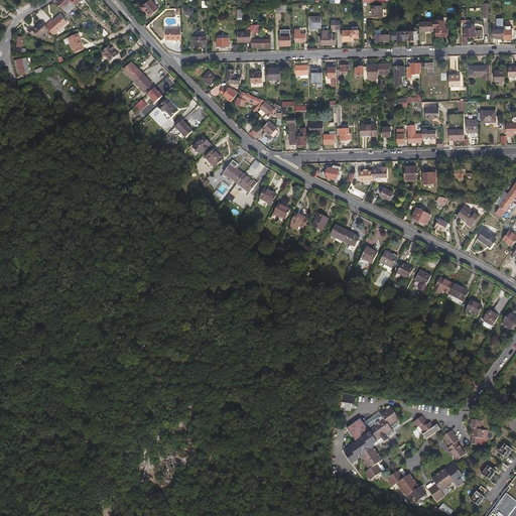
[(73,8),(74,7),(67,0),(60,0),(57,4),(67,13),(71,10),(72,11),(74,9),(73,8)]
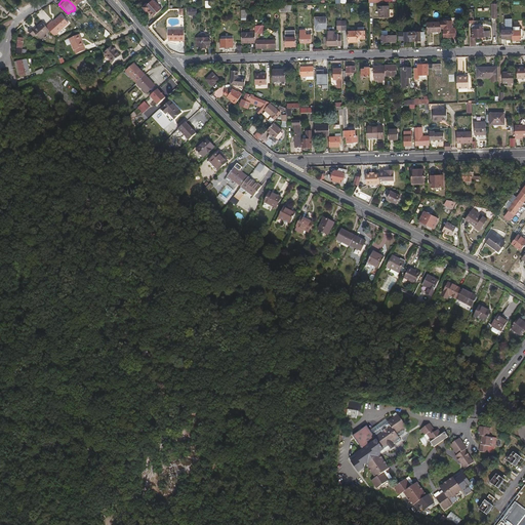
[(153,15),(161,7),(153,0),(151,0),(150,0),(149,0),(148,2),(148,3),(147,4),(146,3),(142,7),(146,11),(147,10),(153,15)]
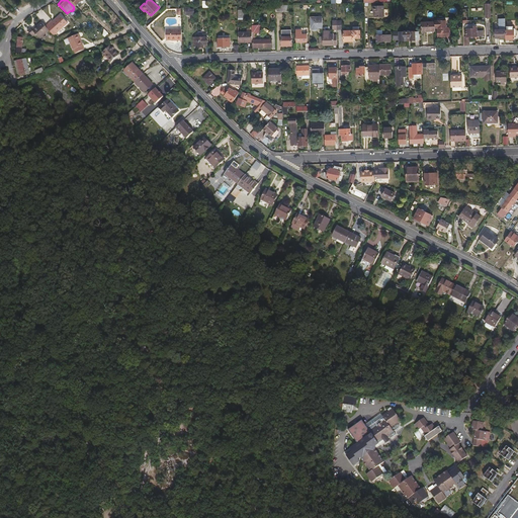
[(373,17),(384,17),(383,6),(372,6),(372,11),(373,11),(373,17)]
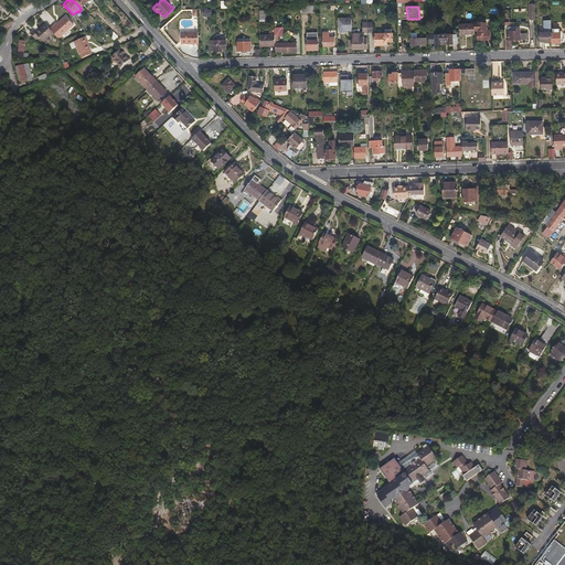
[(57,34),(70,23),(62,14),(54,21),(53,20),(50,23),(57,34)]
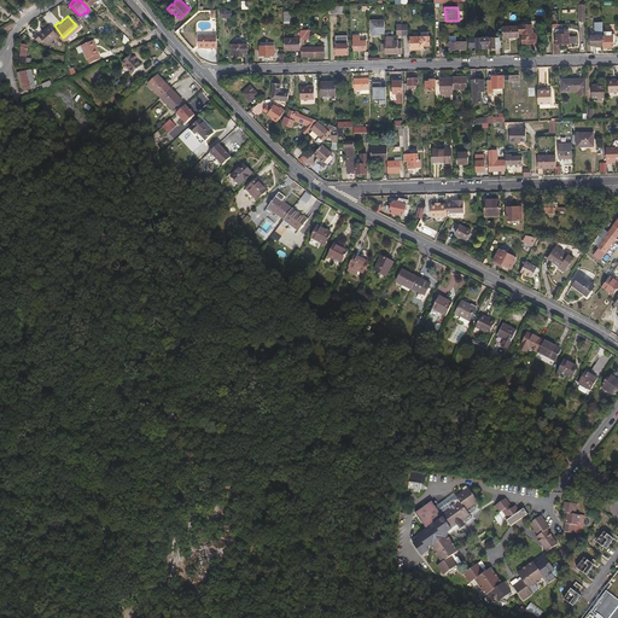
[(377,35),(384,35),(384,22),(371,22),(372,35),(373,36),(377,36),(377,35)]
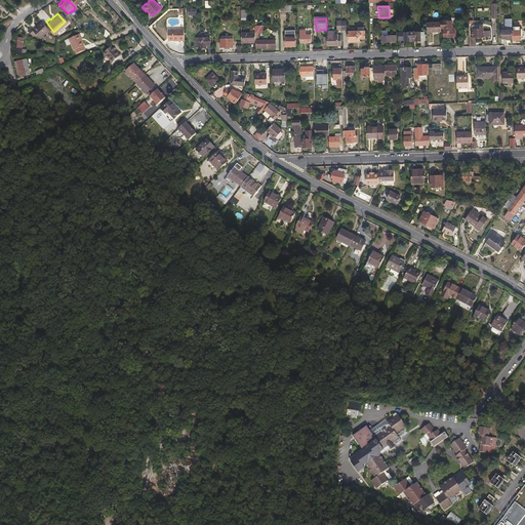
[(501,30),(502,39),(513,38),(512,27),(512,18),(506,18),(506,30),(501,30)]
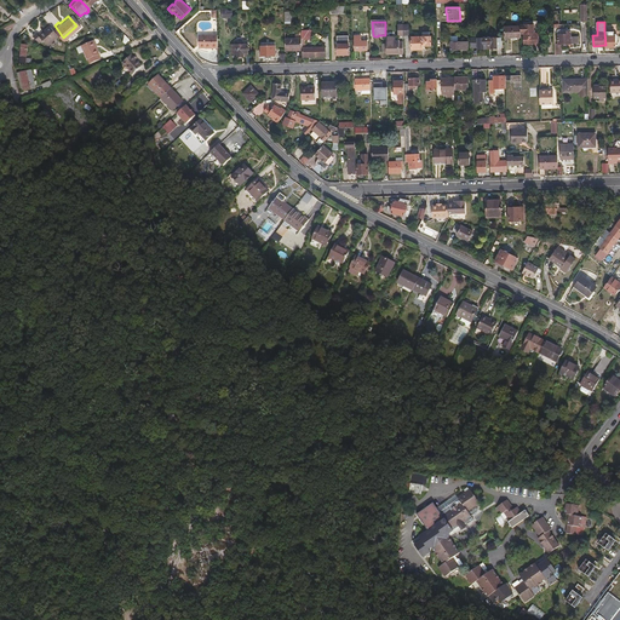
[(44,45),(56,35),(49,26),(36,35),(35,33),(30,36),(36,44),(40,40),(44,45)]
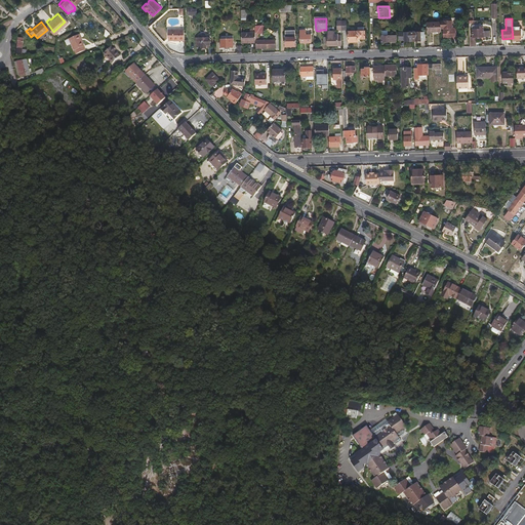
[(441,32),(441,29),(441,23),(427,23),(427,31),(434,31),(434,32),(441,32)]
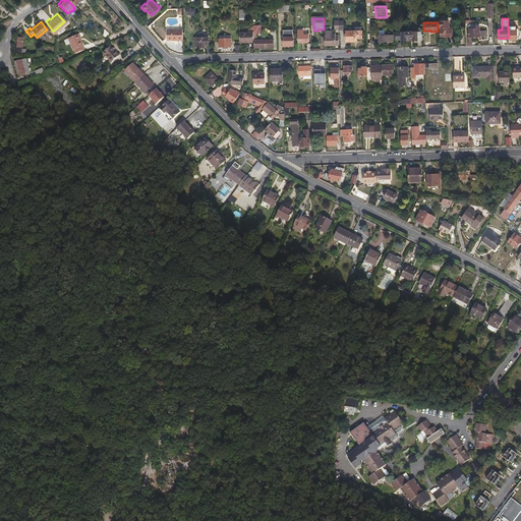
[(480,37),(479,31),(479,26),(476,26),(476,29),(469,30),(469,37),(480,37)]
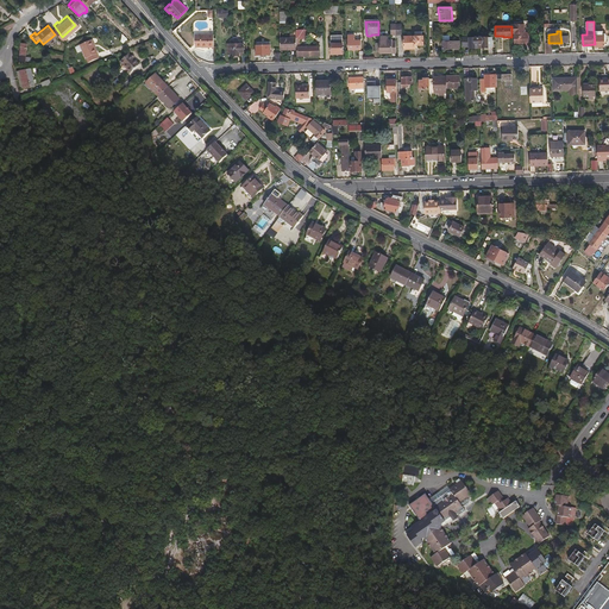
[(603,32),(603,31),(594,31),(595,44),(595,46),(604,46),(604,39),(607,39),(607,35),(604,32),(603,32)]
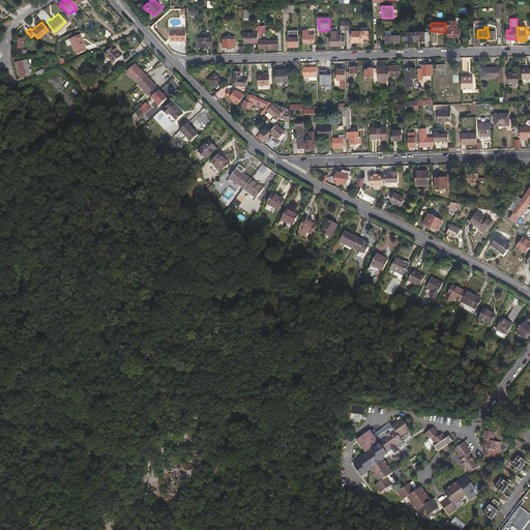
[(460,38),(460,29),(457,29),(447,29),(448,39),(460,38)]
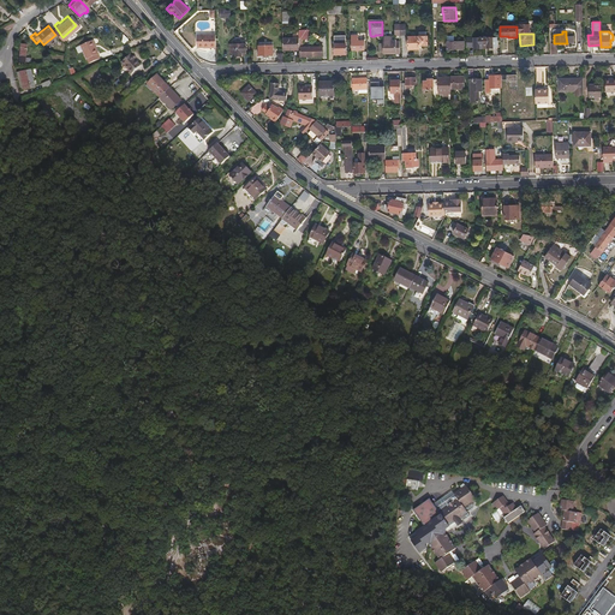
[(210,49),(216,48),(215,36),(208,36),(209,39),(196,39),(190,40),(190,49),(202,49),(202,47),(210,47),(210,49)]
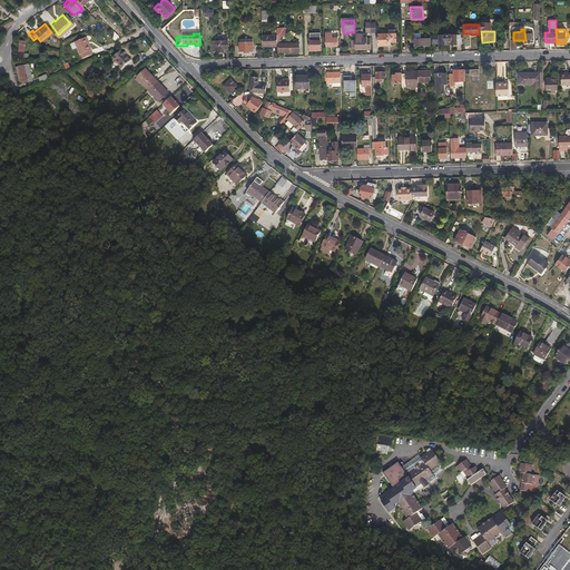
[(310,51),(320,50),(320,33),(310,33),(310,51)]
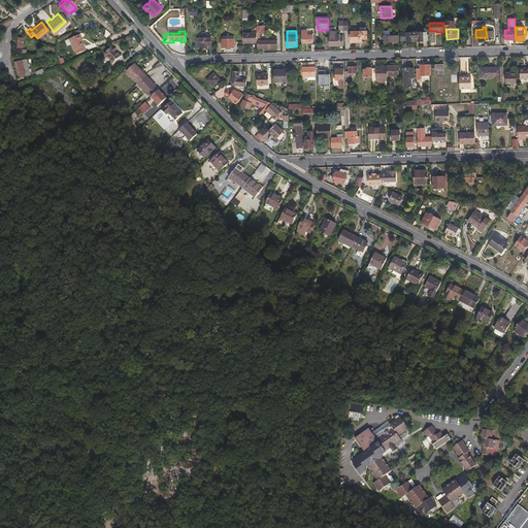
[(360,39),(367,39),(366,31),(350,31),(351,42),(359,42),(360,41),(360,39)]
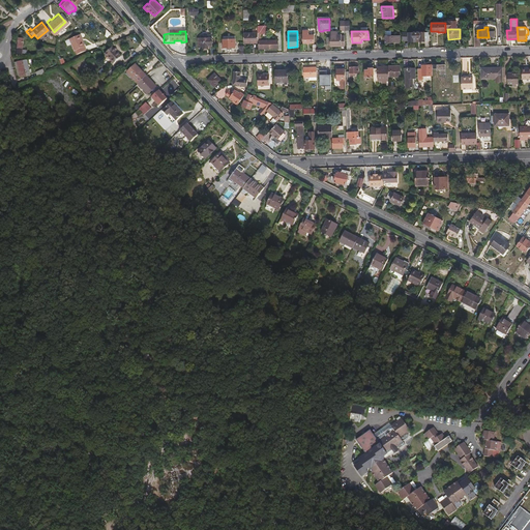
[(341,47),(341,35),(341,32),(329,32),(330,47),(341,47)]
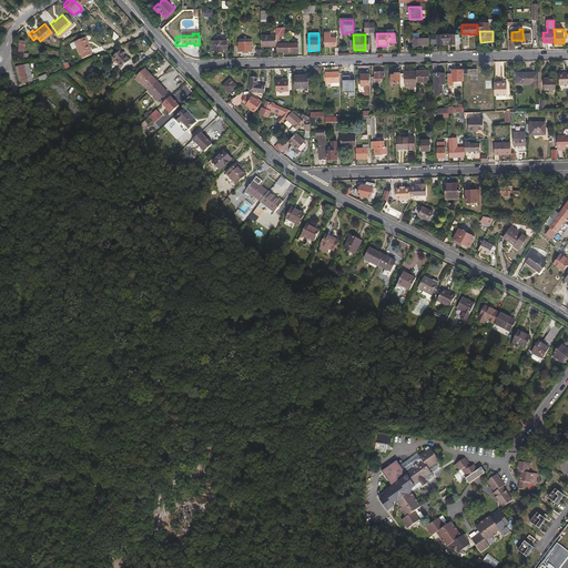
[(455,37),(455,34),(446,36),(446,43),(450,43),(450,44),(455,44),(455,43),(459,43),(459,37),(455,37)]
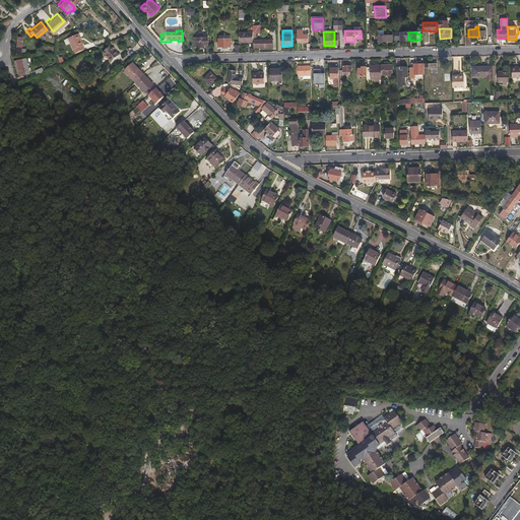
[(239,43),(253,43),(253,33),(239,33),(239,43)]
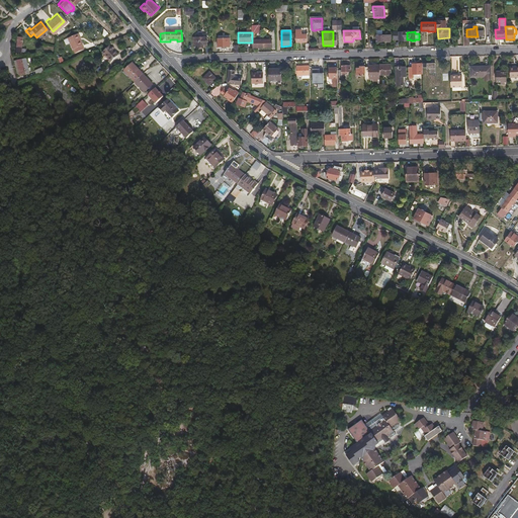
[(404,39),(407,39),(407,32),(399,32),(399,40),(404,40),(404,39)]
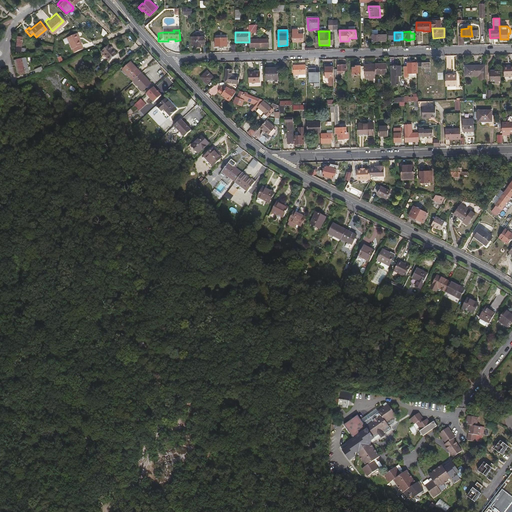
[(79,46),(79,45),(74,34),(64,38),(69,49),(70,50),(72,53),(81,49),(79,46)]
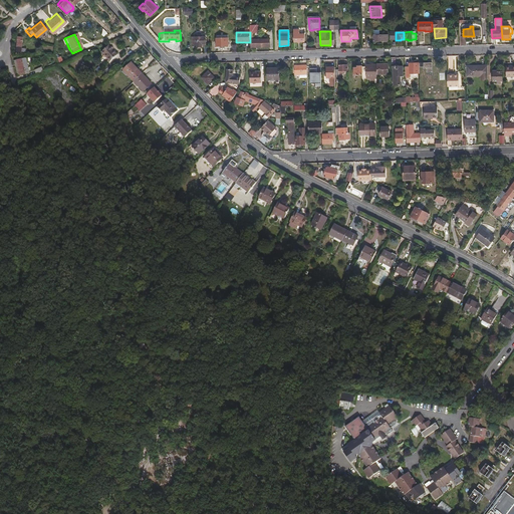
[(304,35),(299,35),(299,34),(293,34),(293,42),(304,42),(304,35)]
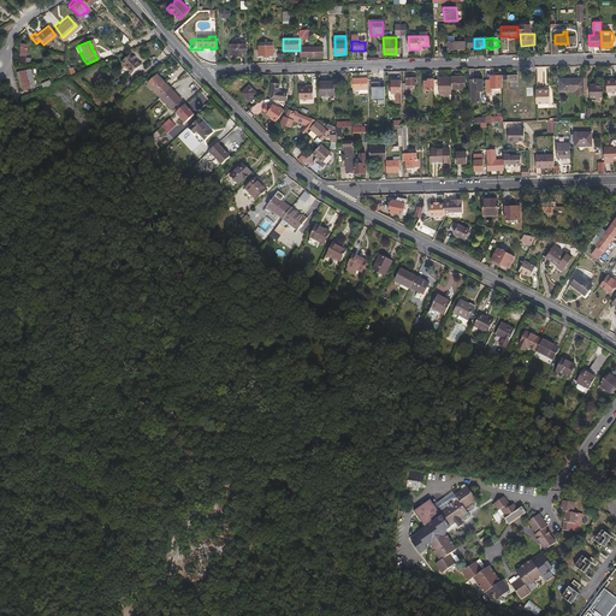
[(246,53),(247,45),(232,45),(234,54),(236,54),(236,55),(237,55),(237,58),(241,58),(241,55),(244,55),(246,64),(250,64),(249,52),(246,53)]
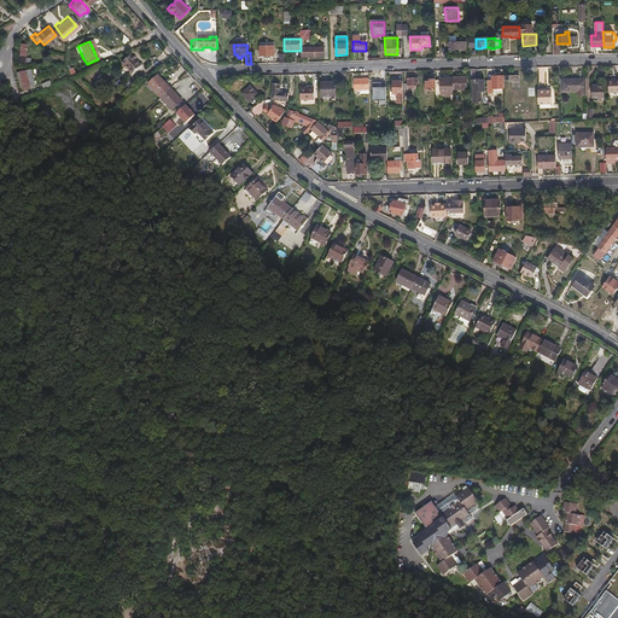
[(260,56),(274,56),(274,46),(260,46),(260,56)]
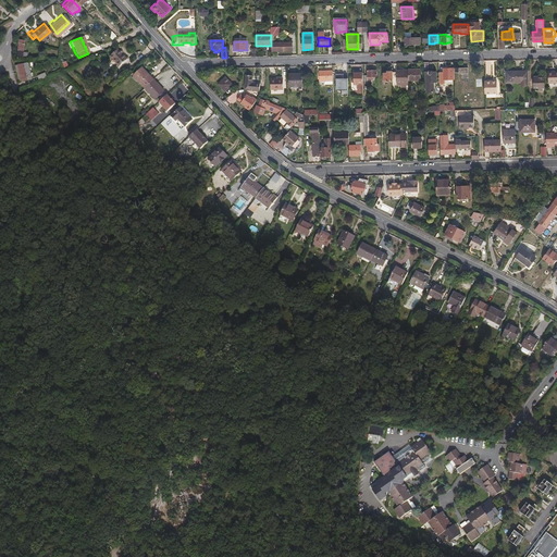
[(272,52),(293,51),(293,42),(280,42),(272,44),(272,52)]
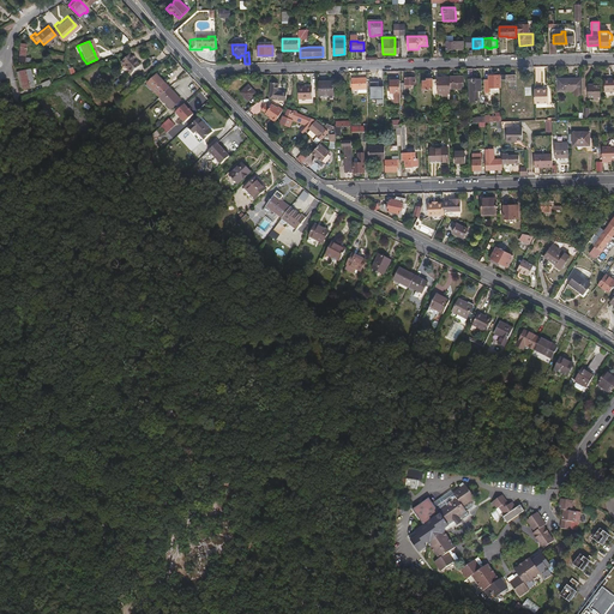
[(131,76),(140,67),(130,55),(120,64),(131,76)]
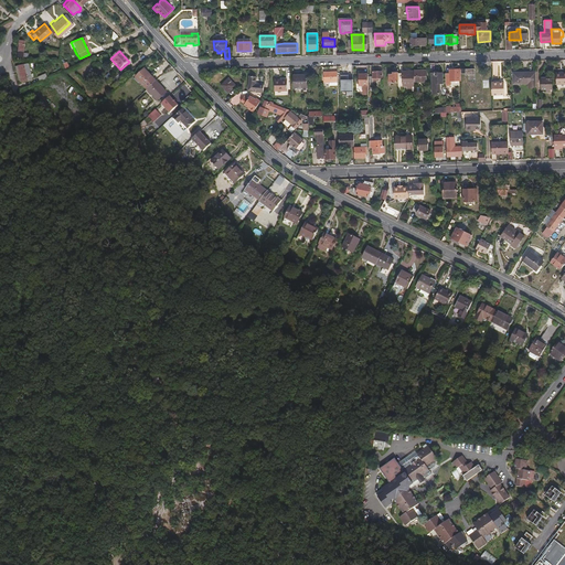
[(22,84),(27,83),(23,65),(18,66),(22,84)]
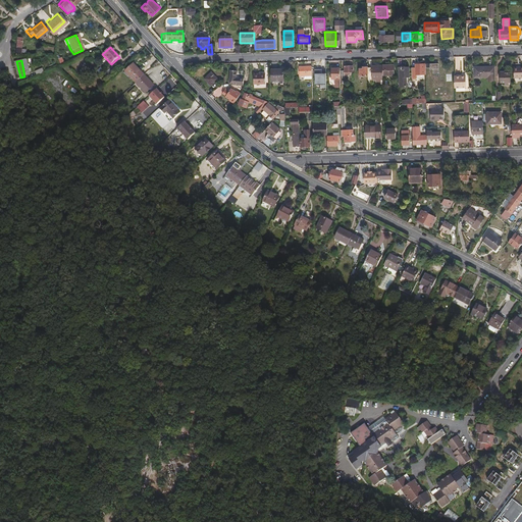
[(124,71),(131,79),(135,83),(142,75),(133,64),(124,71)]
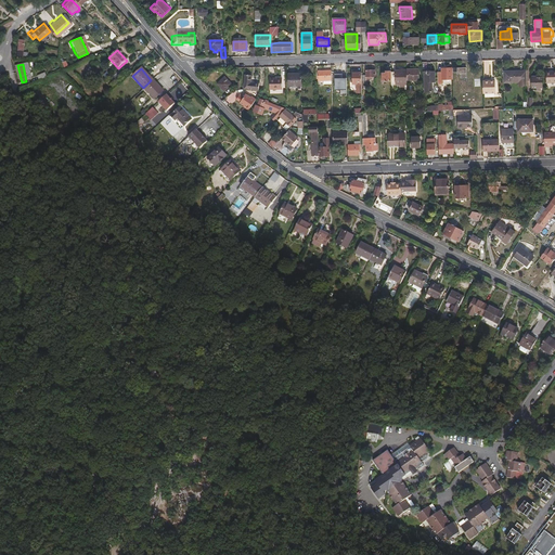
[(386,74),(383,74),(383,81),(391,81),(391,72),(391,68),(390,68),(386,68),(386,74)]
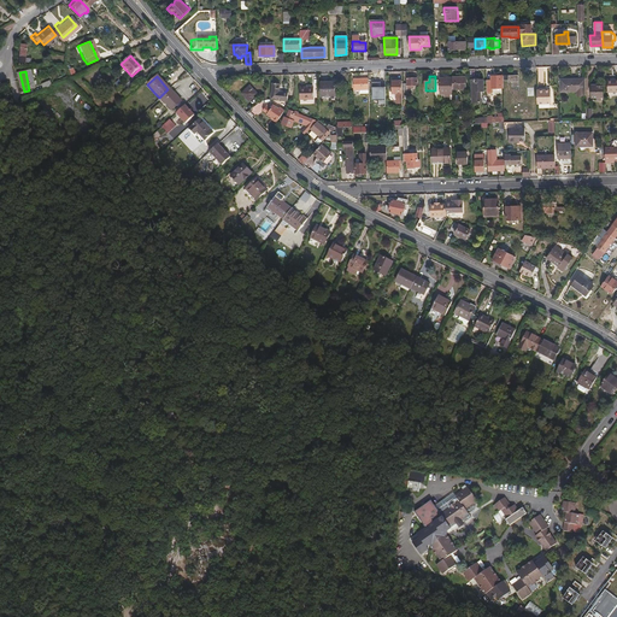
[(464,76),(452,77),(452,89),(465,89),(464,76)]
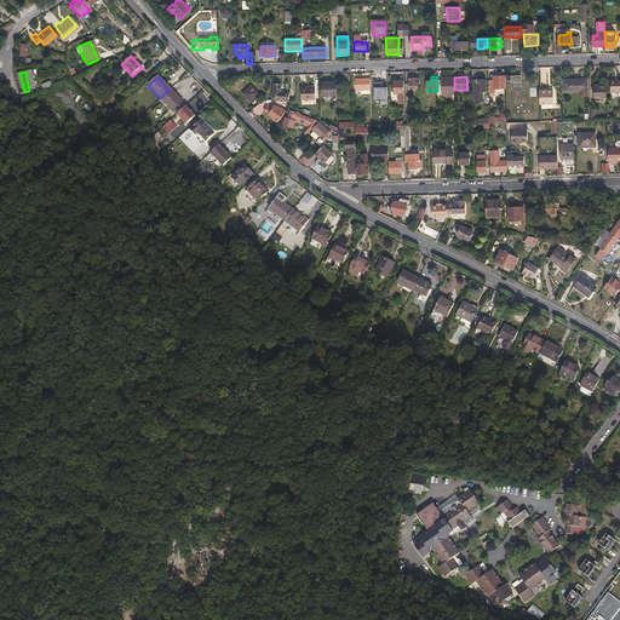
[(494,89),(505,89),(505,76),(493,76),(493,80),(488,80),(489,92),(494,92),(494,89)]
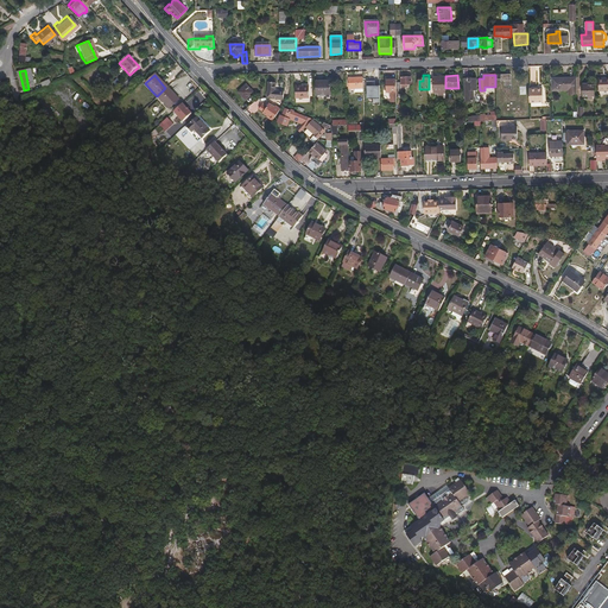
[(434,78),(429,78),(429,89),(429,93),(445,93),(445,88),(445,76),(434,76),(434,78)]
